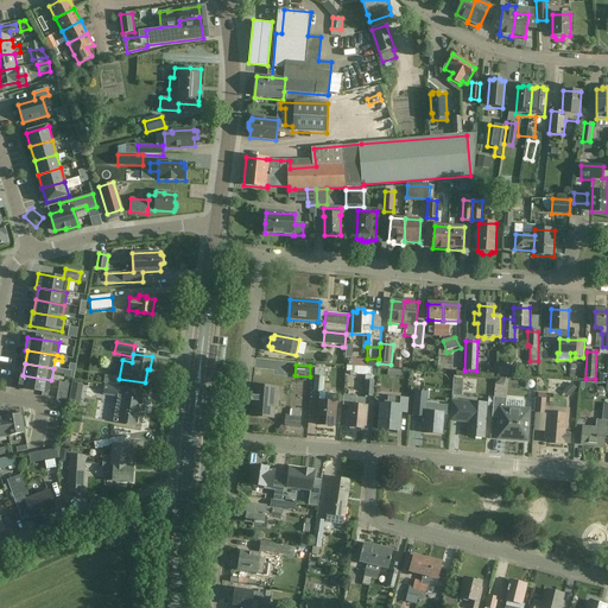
[(350,367),(347,366),(347,375),(365,377),(365,380),(373,381),(375,368),(366,367),(350,367)]
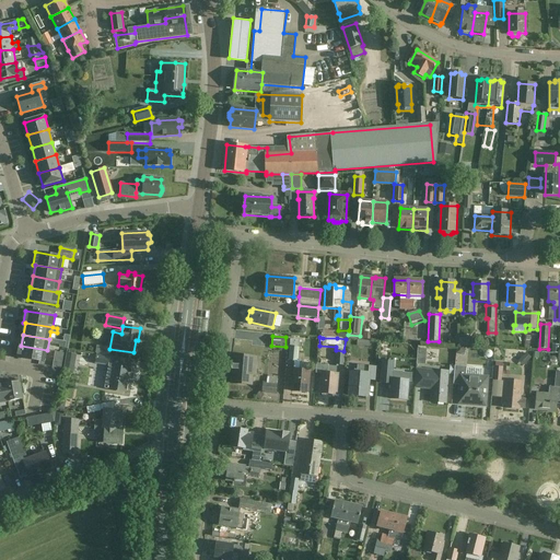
[(298,362),(299,340),(290,340),(289,361),(298,362)]
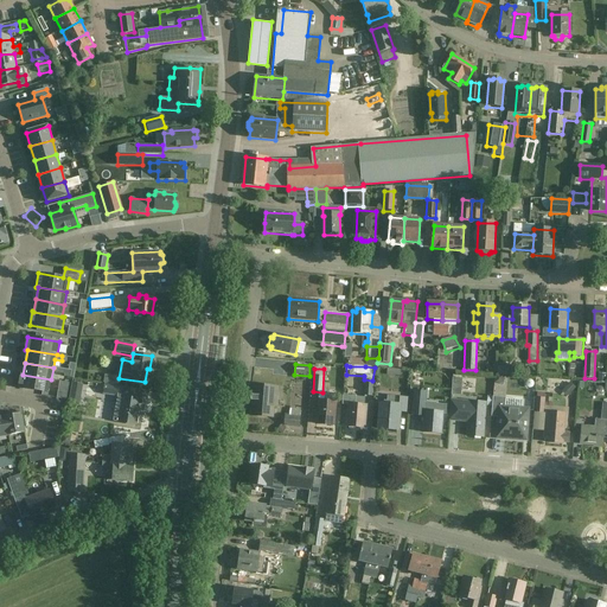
[(51,379),(23,375),(21,374),(18,388),(49,393),(51,379)]
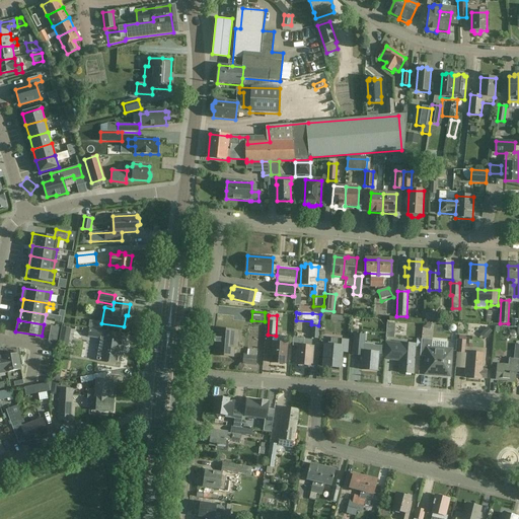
[(387,323),(386,338),(393,339),(395,323),(387,323)]
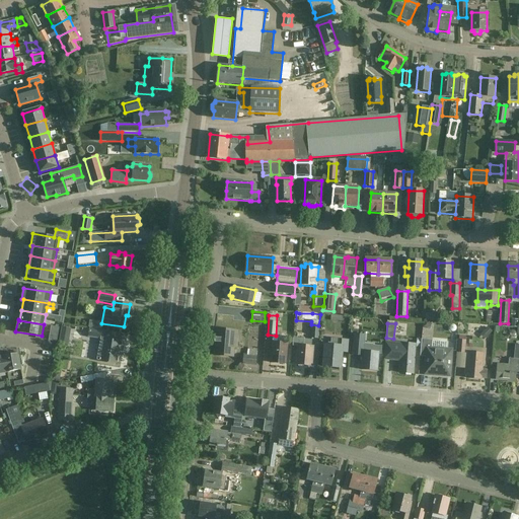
[(319,340),(320,326),(311,325),(310,339),(319,340)]
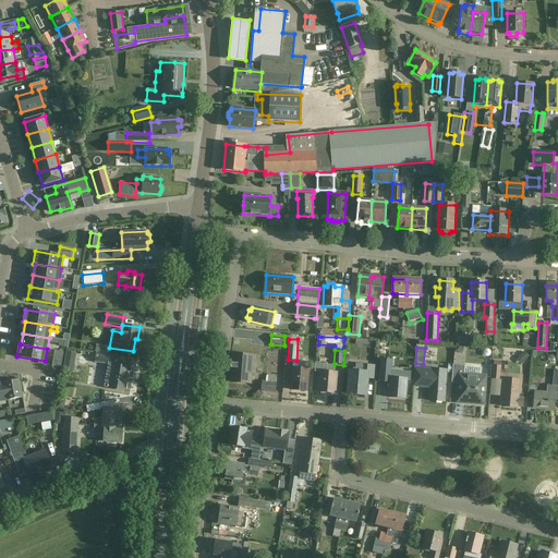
[(74,364),(75,353),(67,352),(64,362),(74,364)]
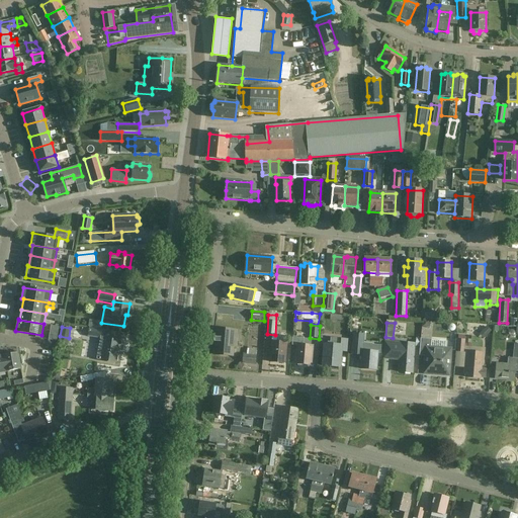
[(119,342),(103,339),(105,330),(89,328),(87,337),(100,339),(96,360),(113,363),(115,352),(117,352),(119,342)]
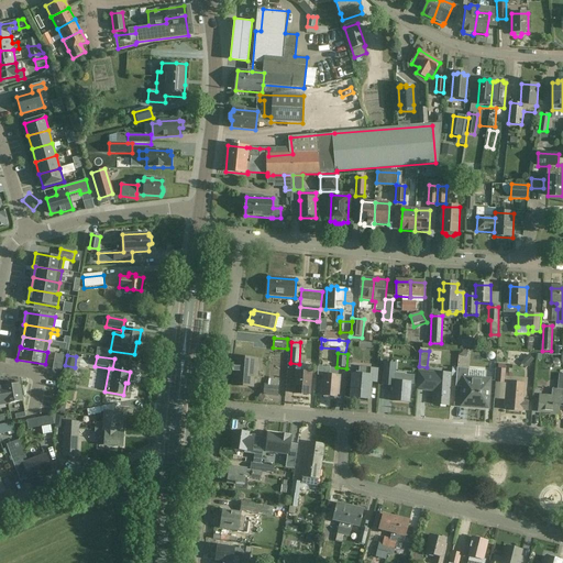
[(257,377),(258,360),(235,357),(233,385),(253,387),(253,376),(257,377)]
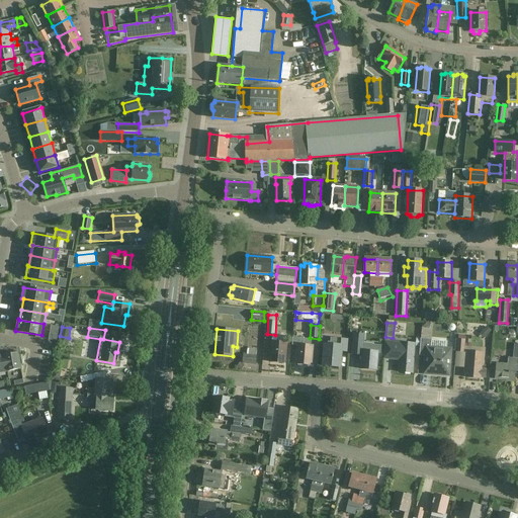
[(362,351),(363,335),(354,334),(352,354),(362,355),(362,351)]
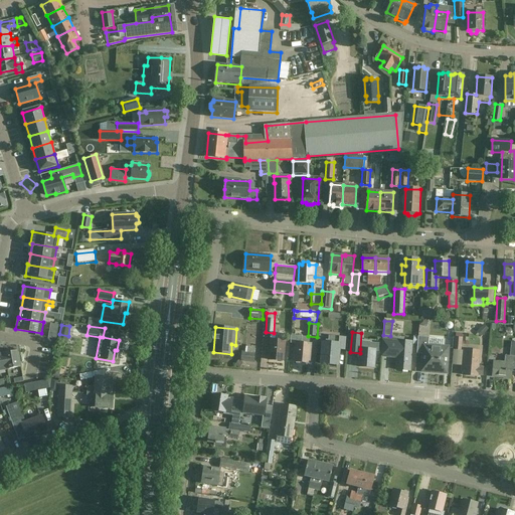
[(454,337),(453,349),(461,350),(463,333),(455,332),(455,337),(454,337)]
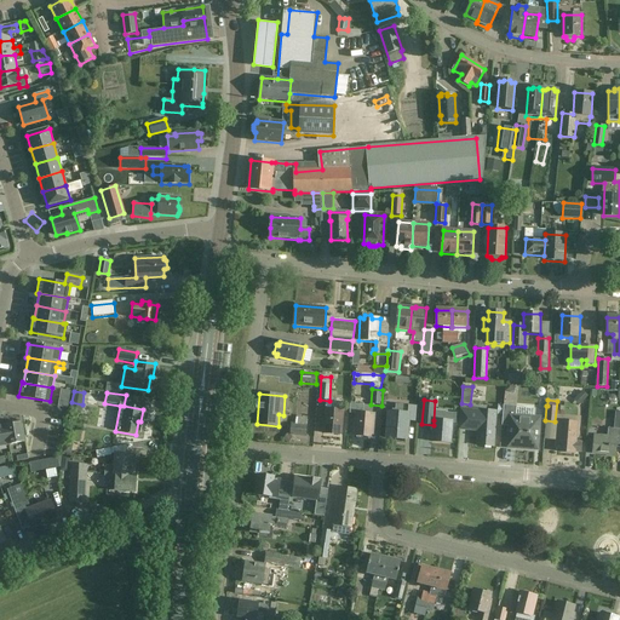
[(340,411),(342,403),(333,402),(332,409),(326,409),(323,434),(342,435),(343,411),(340,411)]
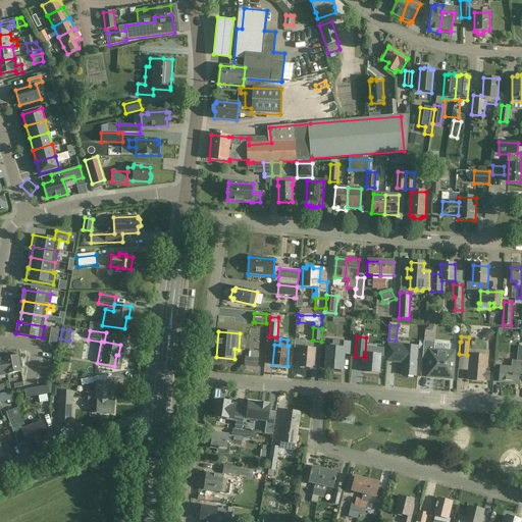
[(295,349),(300,350),(299,367),(313,368),(315,349),(313,349),(314,343),(295,341),(295,349)]
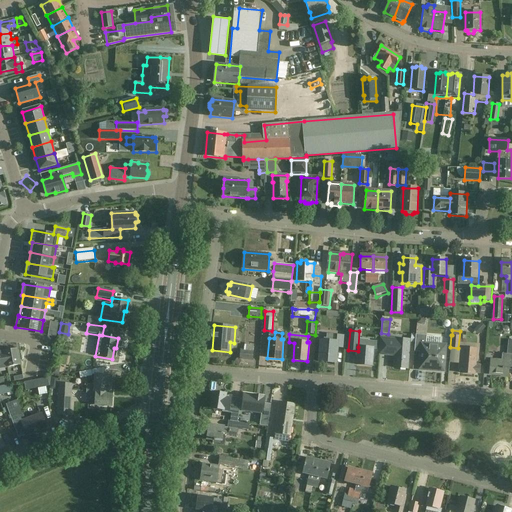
[(320,362),(326,363),(327,366),(331,366),(333,363),(335,363),(337,347),(343,348),(344,336),(327,335),(327,340),(321,340),(320,362)]
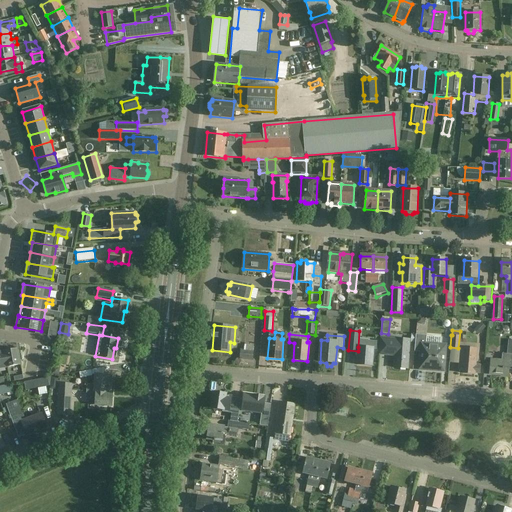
[(427,336),(416,335),(414,352),(420,352),(419,369),(435,370),(435,371),(442,372),(443,358),(445,358),(447,343),(439,343),(439,345),(426,345),(427,336)]
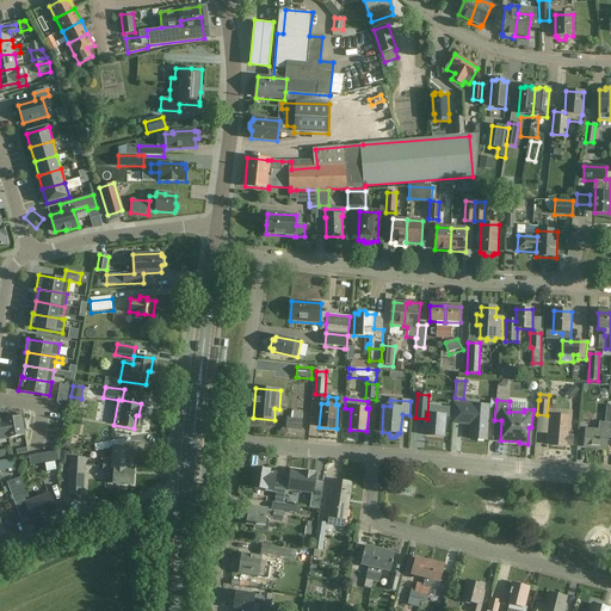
[(452,423),(471,425),(470,439),(486,440),(487,417),(487,406),(473,405),(473,406),(454,403),(452,423)]
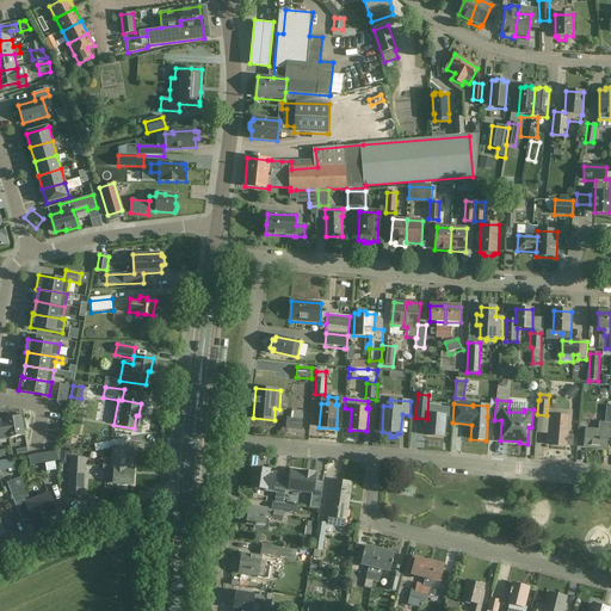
[(443,437),(445,411),(437,409),(436,415),(427,414),(425,436),(443,437)]
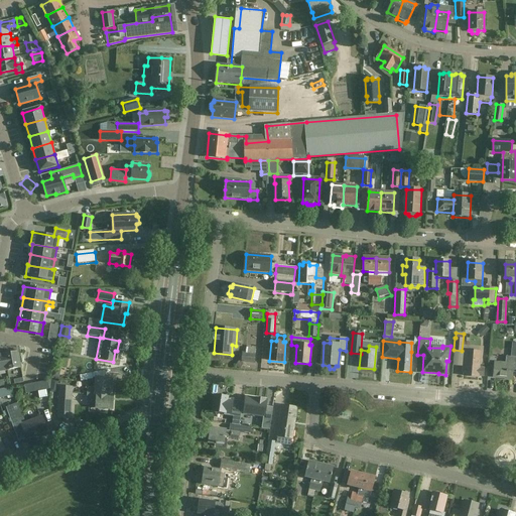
[(241,363),(255,364),(256,349),(246,348),(246,354),(242,354),(241,363)]
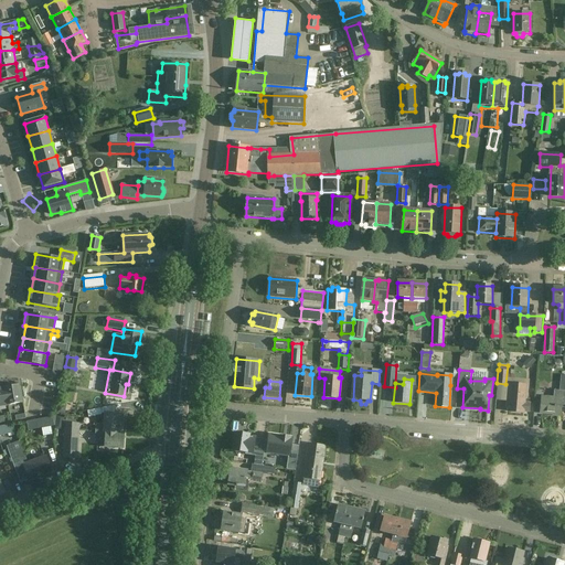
[(4,387),(8,405),(22,403),(19,385),(16,386),(16,384),(8,386),(8,387),(4,387)]
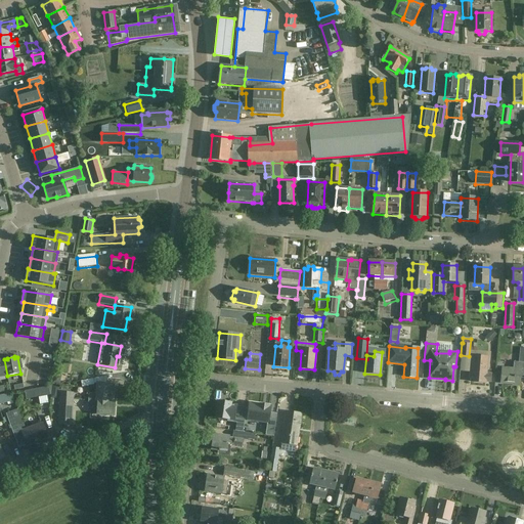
[(486,375),(487,357),(472,356),(470,380),(472,380),(472,383),(485,384),(485,382),(490,383),(491,375),(486,375)]
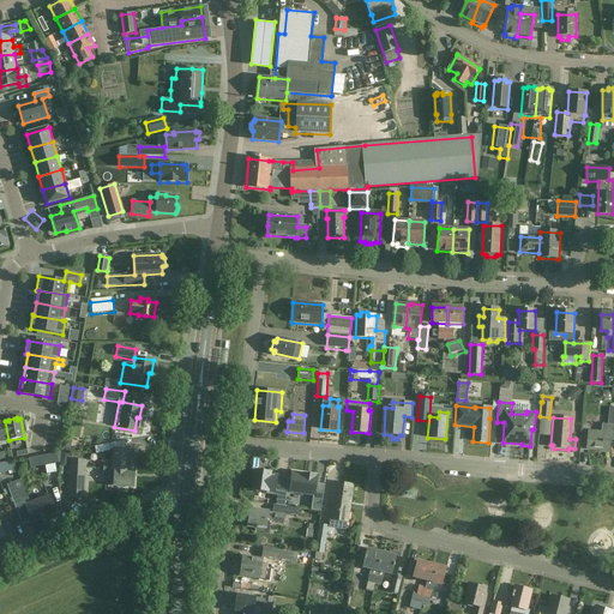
[(613,425),(602,423),(601,433),(595,433),(595,434),(588,434),(587,449),(601,450),(601,452),(608,453),(609,443),(613,443),(613,425)]
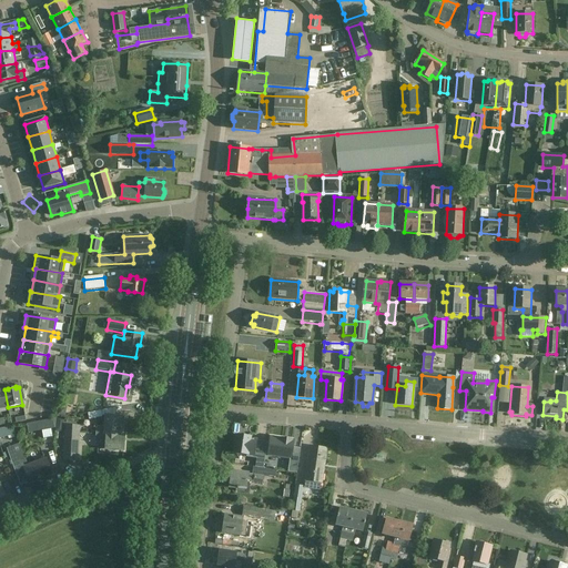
[(95,427),(95,435),(122,436),(122,426),(124,426),(124,417),(104,416),(104,428),(95,427)]
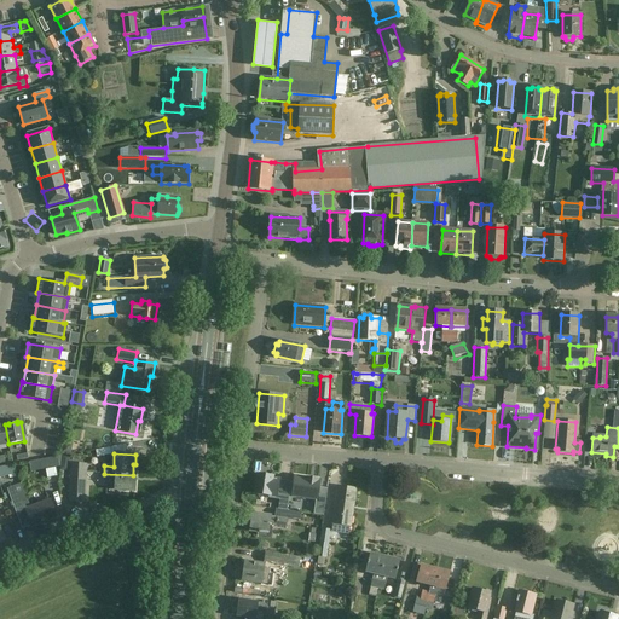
[(32,472),(59,467),(58,457),(29,462),(32,472)]
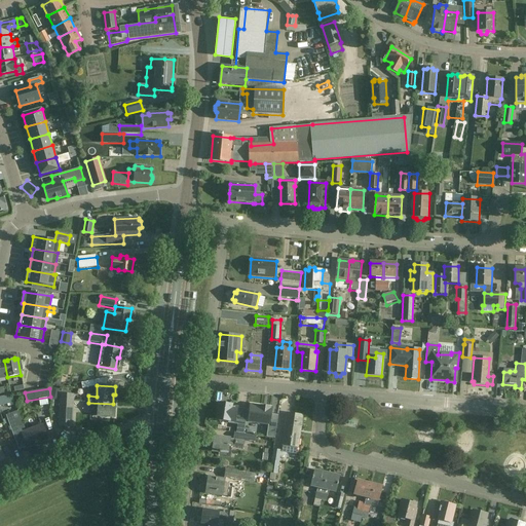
[(59,409),(73,409),(74,395),(60,393),(59,409)]
